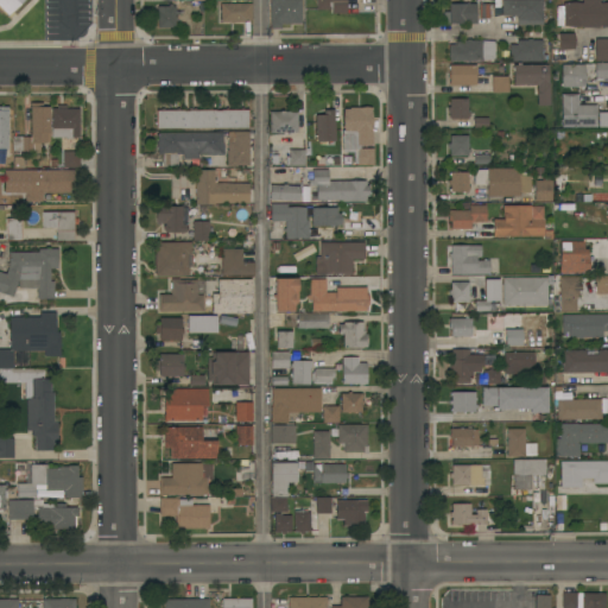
[(0,0),(24,0),(7,17),(0,10),(0,0)]
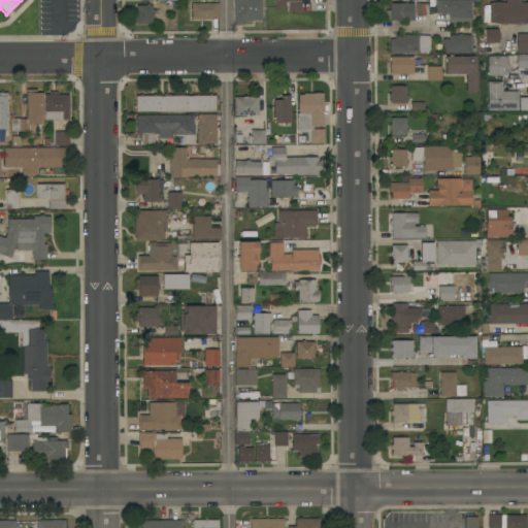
[(234,0),(261,0),(261,22),(243,22),(243,26),(234,26),(234,0)]
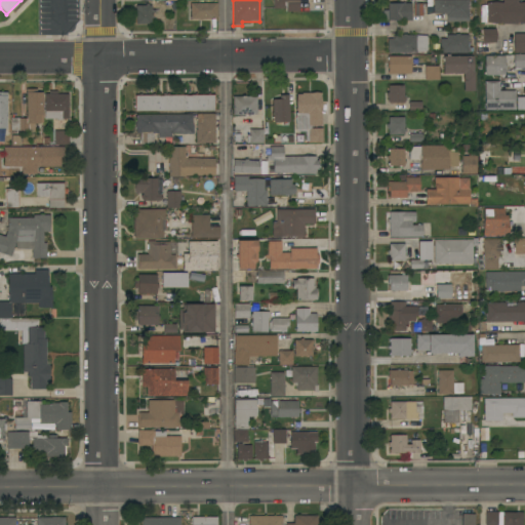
[(298,0),(299,11),(286,12),(286,9),(273,9),(273,0),(298,0)]
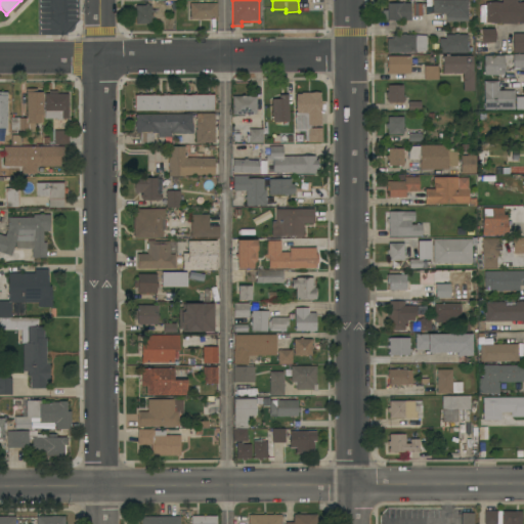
[(467,0),(467,10),(468,10),(468,23),(447,23),(447,22),(446,22),(445,17),(445,14),(432,14),(432,0),(467,0)]
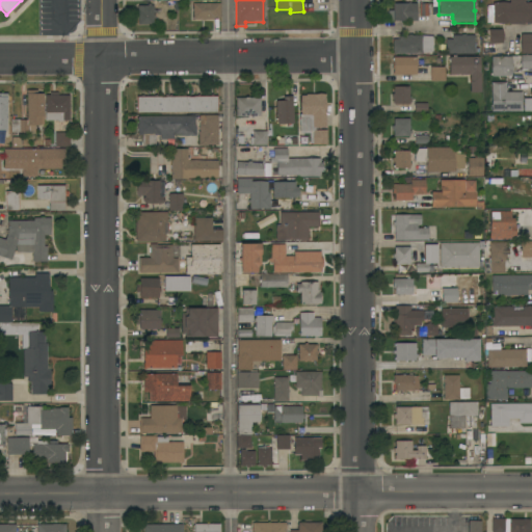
[(531,23),(524,24),(524,25),(509,25),(509,24),(486,24),(486,5),(493,5),(493,3),(509,3),(509,0),(525,0),(525,3),(531,3),(531,23)]
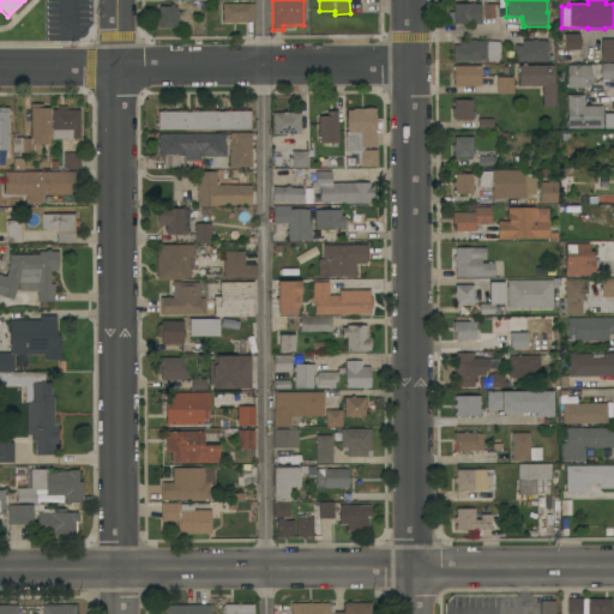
[(253,4),(253,20),(246,20),(246,23),(222,23),(222,4),(253,4)]
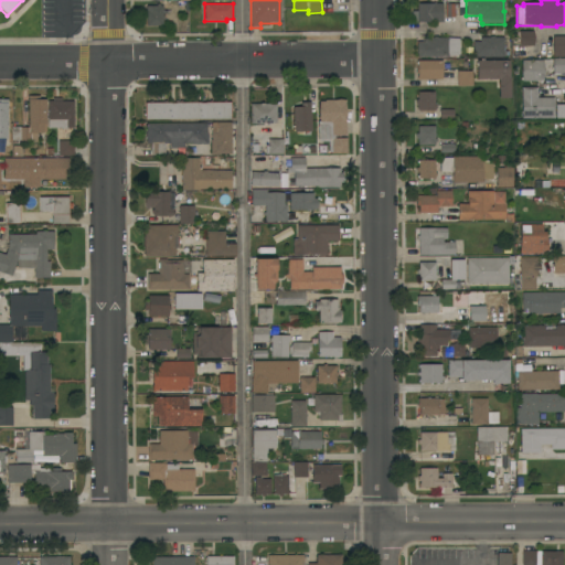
[(445,3),(454,3),(454,18),(445,18),(445,3)]
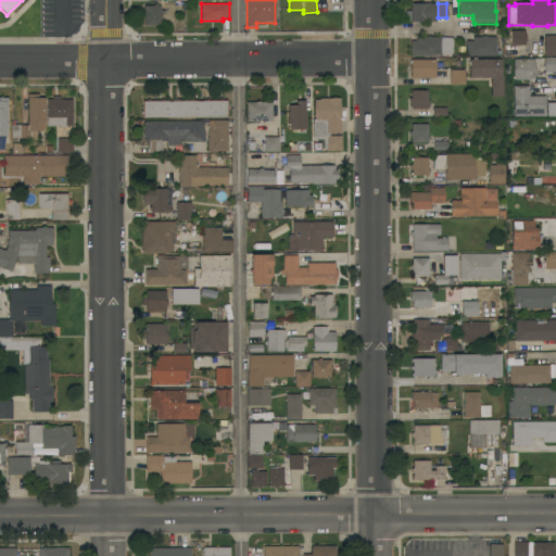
[(160,11),(164,11),(164,14),(160,14),(160,16),(161,16),(161,20),(160,20),(160,26),(143,26),(143,7),(153,7),(153,4),(158,4),(158,7),(160,7),(160,11)]
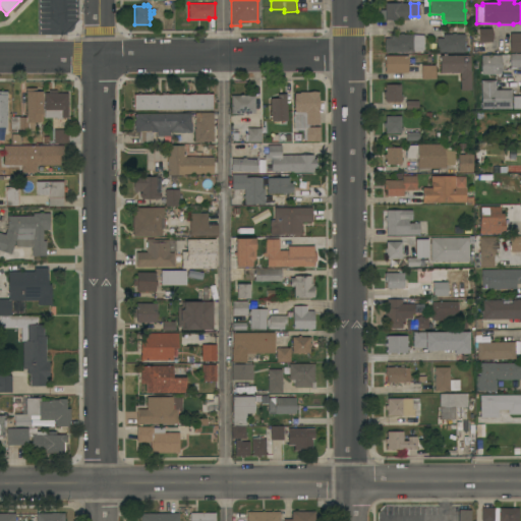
[(380,20),(380,10),(385,10),(385,4),(408,4),(408,20),(380,20)]
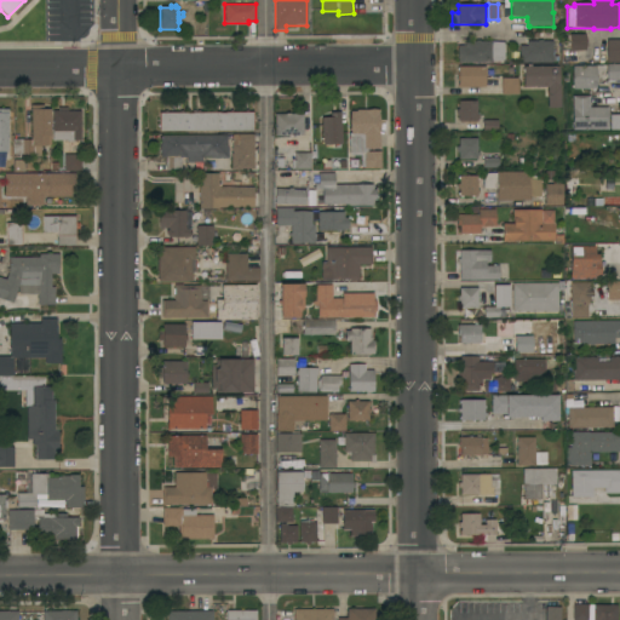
[(569,51),(569,35),(585,35),(585,51),(569,51)]
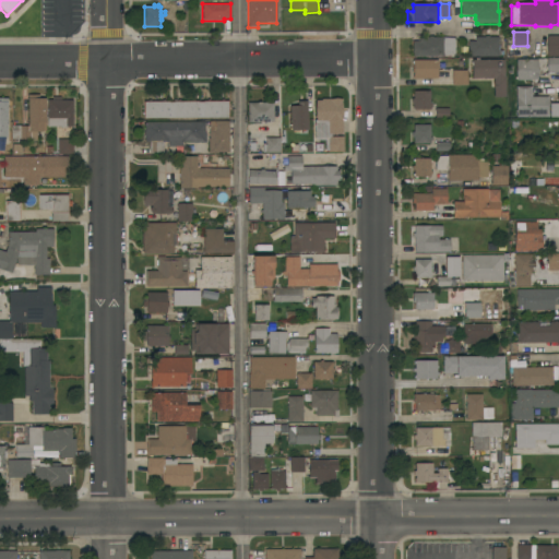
[(468,57),(468,42),(475,42),(475,37),(485,37),(485,36),(488,36),(488,37),(498,37),(498,51),(502,51),(502,56),(498,56),(498,57),(468,57)]
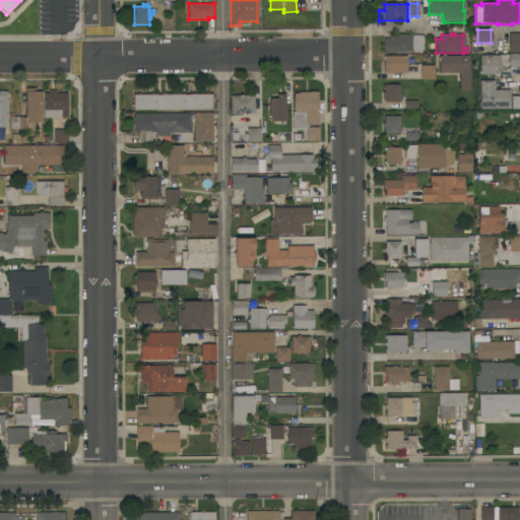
[(519,53),(509,53),(509,34),(519,34),(519,53)]
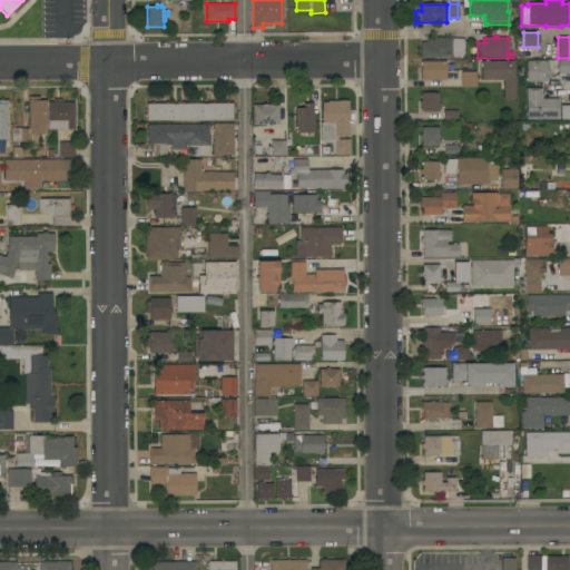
[(421,58),(421,42),(428,42),(428,39),(438,39),(438,38),(441,38),(451,38),(463,39),(463,56),(451,58),(421,58)]
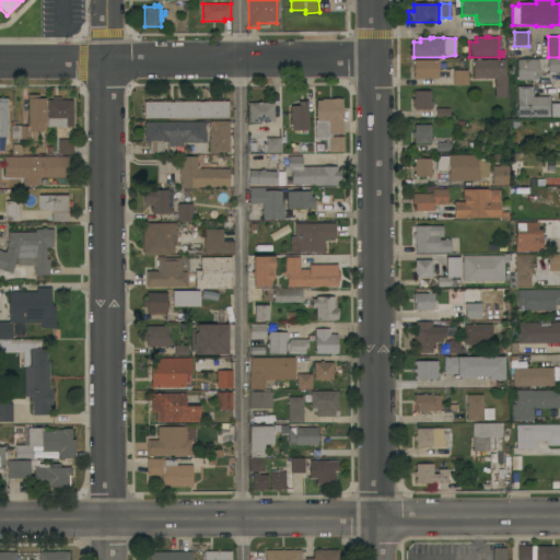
[(559,58),(559,73),(548,73),(548,58),(559,58)]
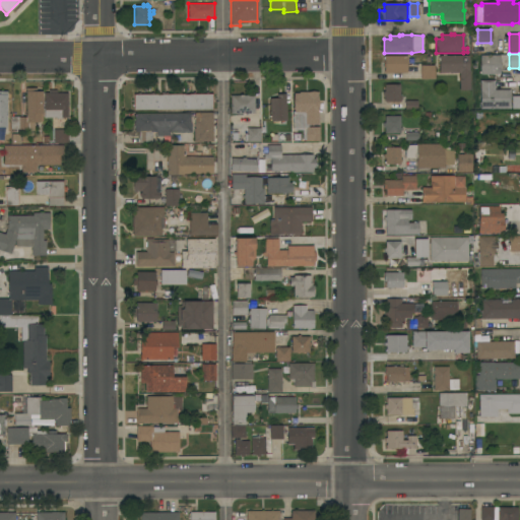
[(384,73),(384,56),(406,56),(406,73),(384,73)]
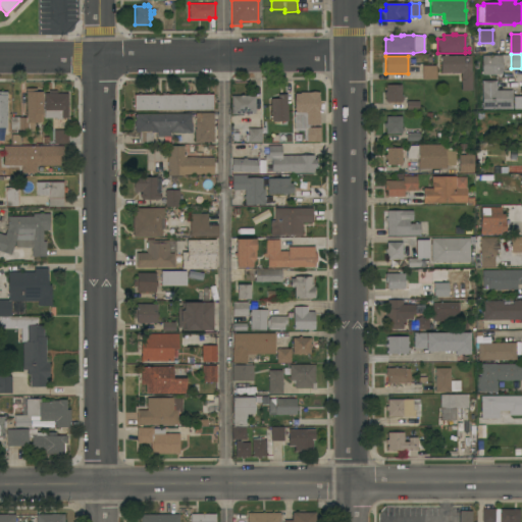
[(471,56),(471,71),(471,91),(461,91),(461,73),(440,73),(440,56),(471,56)]
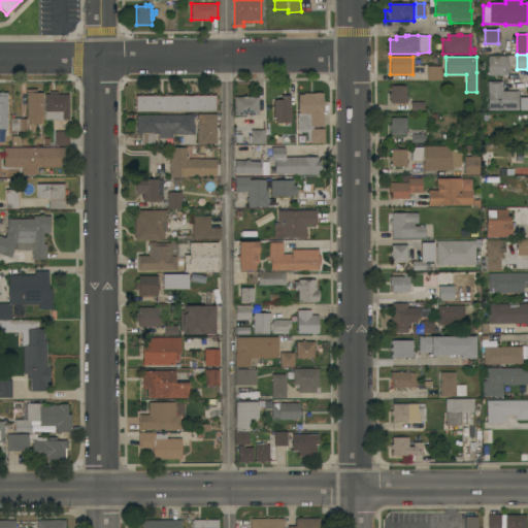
[(488,76),(488,57),(507,57),(507,76),(488,76)]
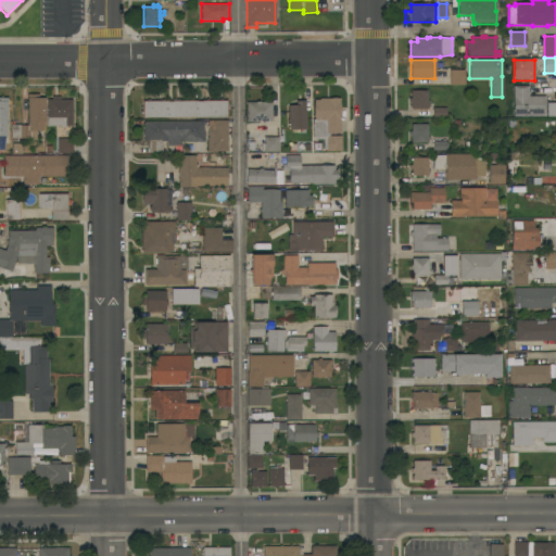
[(465,86),(450,86),(450,71),(464,71),(465,86)]
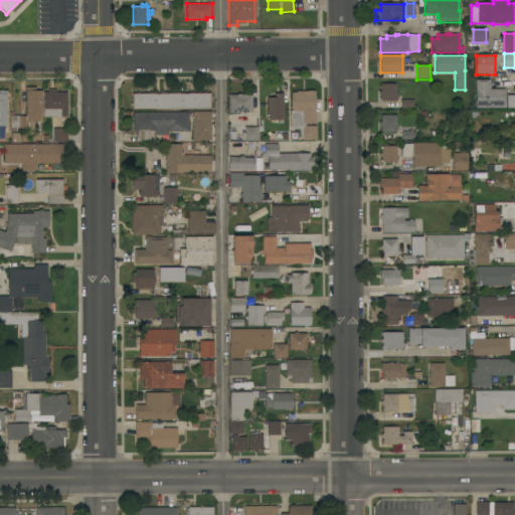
[(475,109),(475,80),(490,79),(490,90),(505,90),(505,108),(475,109)]
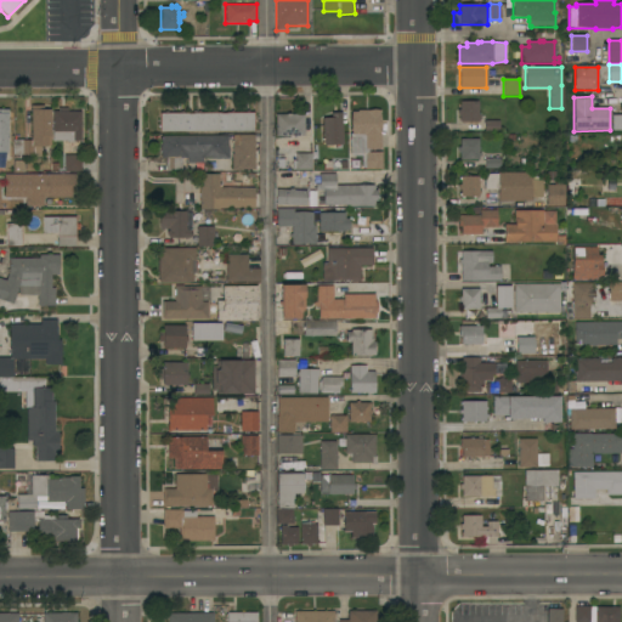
[(478,116),(480,116),(480,120),(478,120),(478,123),(459,123),(459,102),(478,102),(478,116)]
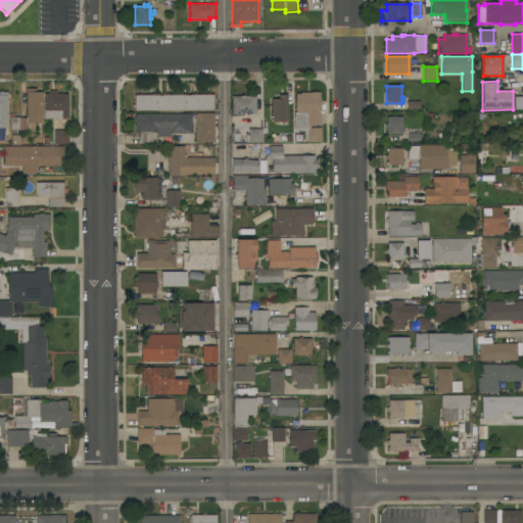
[(42,123),(40,123),(40,124),(34,124),(34,132),(28,132),(28,131),(19,131),(11,131),(11,117),(19,117),(19,119),(26,119),(26,93),(26,89),(37,89),(37,92),(42,92),(42,123)]
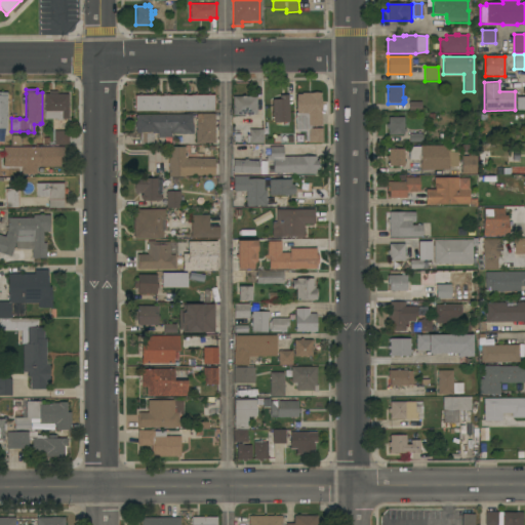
[(63,119),(63,120),(62,120),(57,120),(57,119),(44,119),(44,94),(48,94),(48,91),(56,91),(56,94),(68,94),(68,119),(63,119)]
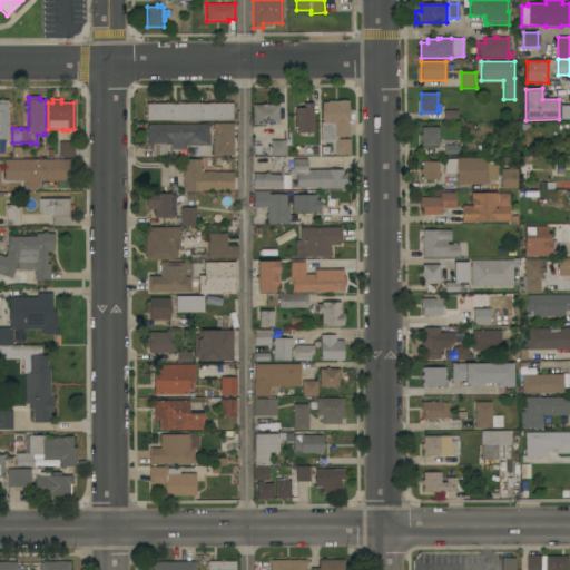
[(349,101),(349,104),(347,104),(347,123),(349,123),(349,137),(337,137),(337,140),(350,140),(350,156),(334,156),(334,154),(331,154),(331,144),(323,144),(320,141),(320,123),(322,123),(322,102),(327,102),(327,101),(349,101)]
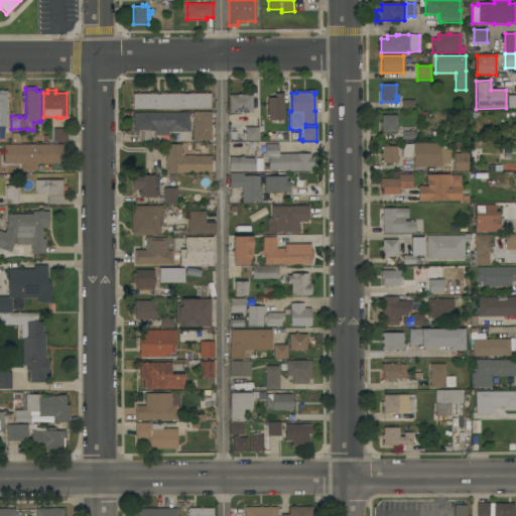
[(211,94),(211,109),(132,109),(132,94),(211,94)]
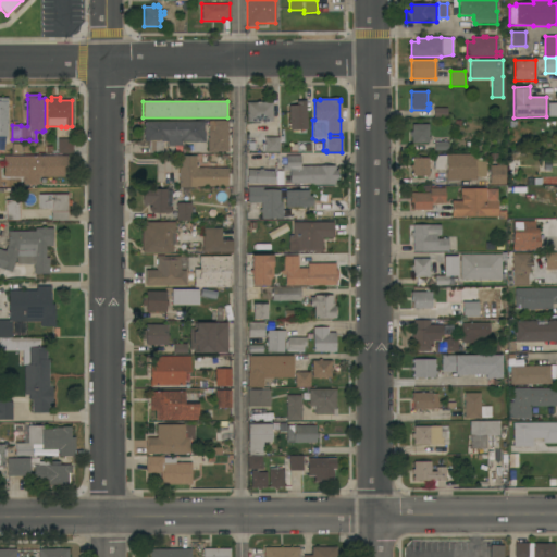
[(307,130),(299,130),(299,133),(294,133),(294,131),(289,131),(288,106),(297,106),(296,101),(306,101),(307,130)]
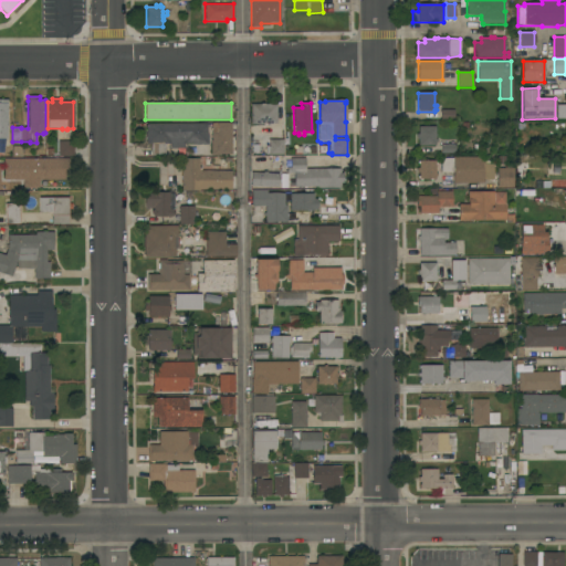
[(276,104),(276,124),(269,124),(269,126),(266,126),(266,124),(251,124),(250,104),(276,104)]
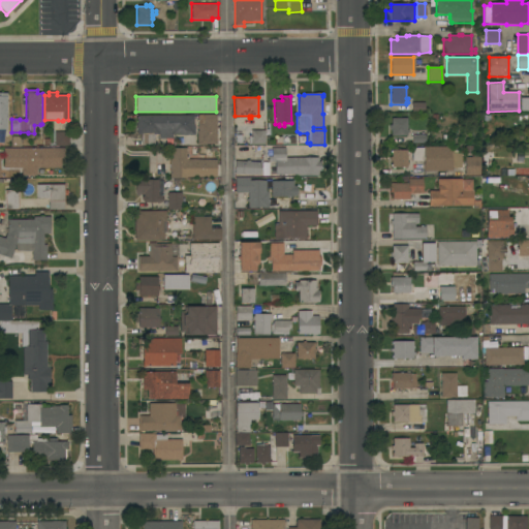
[(528,111),(520,111),(520,98),(528,98),(528,111)]
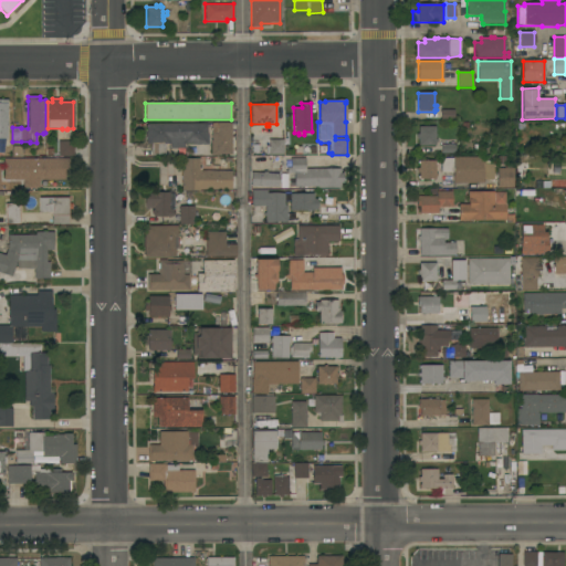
[(441,118),(441,109),(453,109),(453,118),(441,118)]
